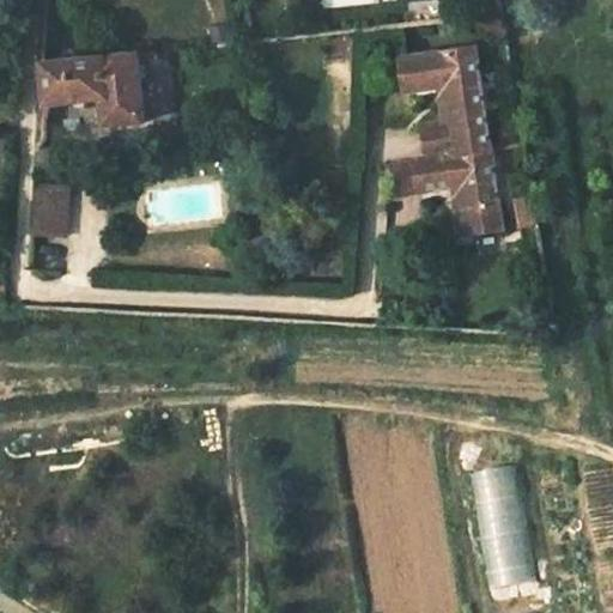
[(463,149),(454,150),(412,156),(417,188),(459,183),(459,186),(469,192),(474,232),(505,228),(477,54),(406,65),(411,96),(445,92),(445,95),(456,98),(463,149)]
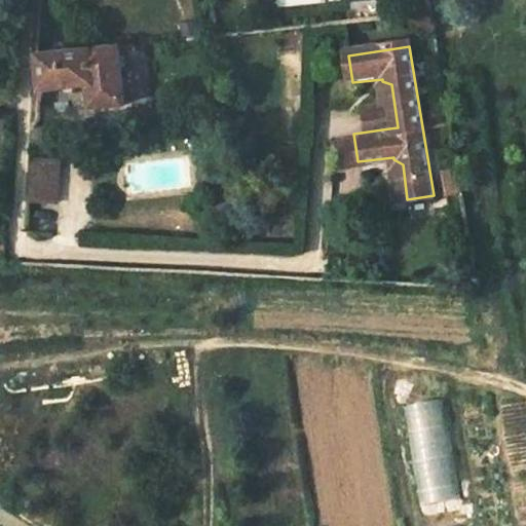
[(44,90),(94,86),(97,110),(128,107),(121,49),(40,58),(44,90)]
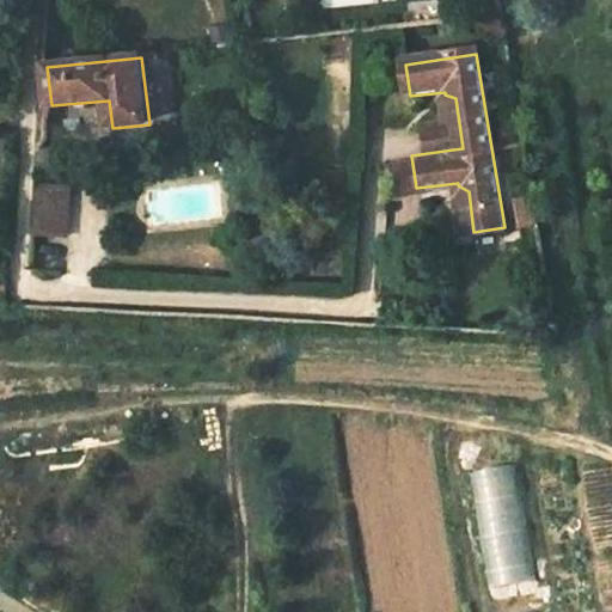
[(445,95),(453,150),(463,148),(456,98),(445,95)]
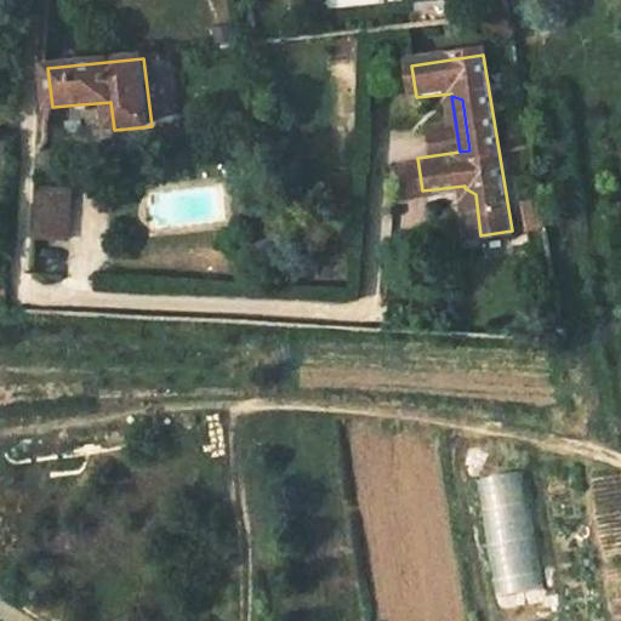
[(422,191),(417,158),(397,161),(402,194),(422,191)]
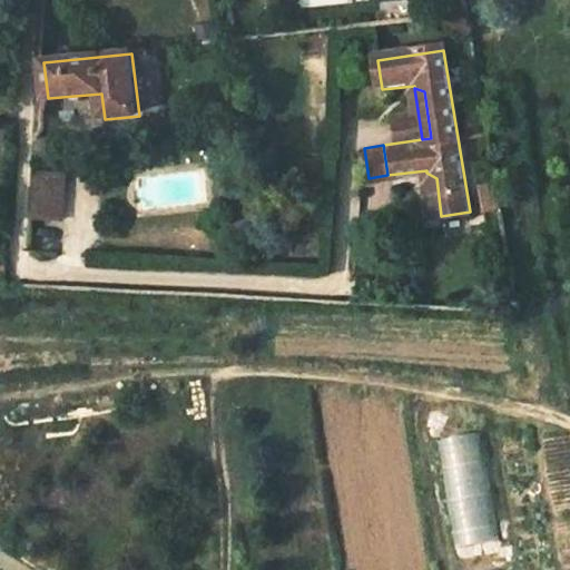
[(30,220),(64,222),(65,172),(31,172),(30,220)]
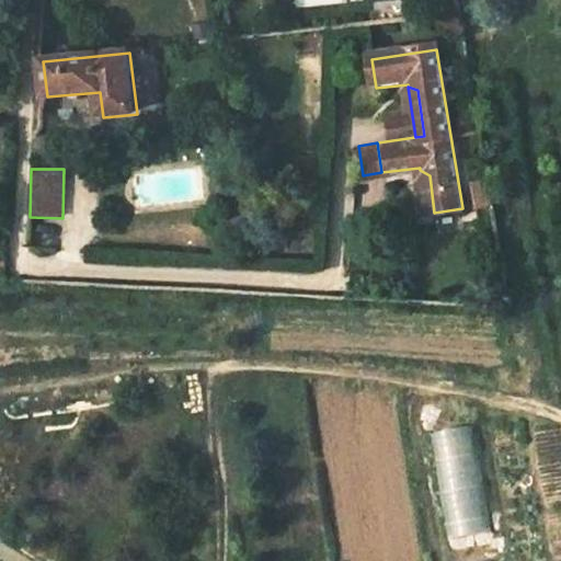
[(420,170),(425,214),(427,214),(434,213),(430,175),(420,170)]
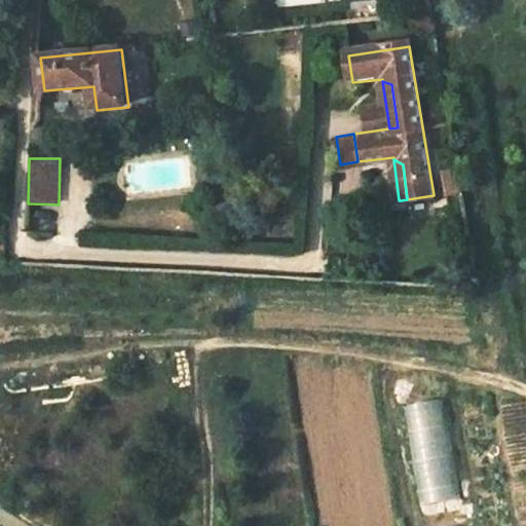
[(446,400),(406,404),(418,504),(458,499),(446,400)]
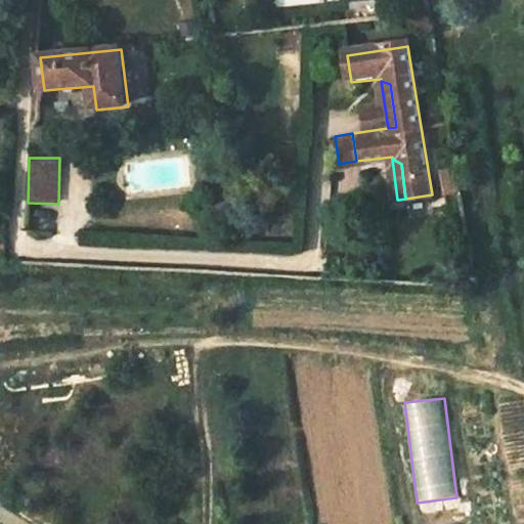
All buildings are outlined.
